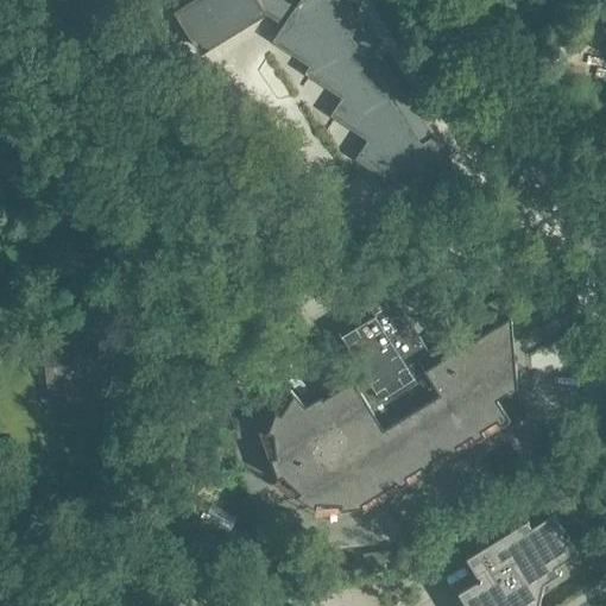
[(203,0),(177,17),(200,52),(259,16),(258,13),(263,10),(289,27),(277,43),(314,68),(309,76),(346,101),(335,118),(371,143),(359,161),(415,197),(430,175),(446,165),(433,143),(430,145),(406,105),(409,103),(408,102),(403,105),(378,64),(379,63),(378,62),(377,62),(352,21),(353,21),(352,19),(351,20),(339,0),(203,0)]
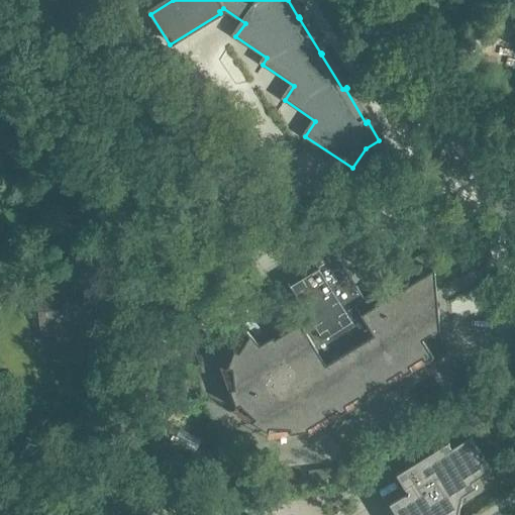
[(38,74),(30,80),(42,92),(49,86),(38,74)]
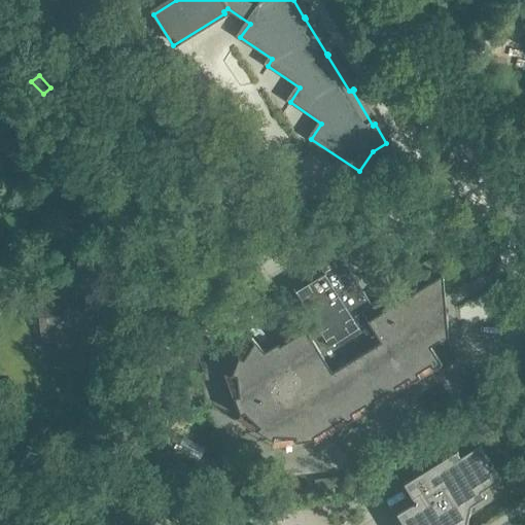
[(328,429),(331,434),(333,433),(329,429),(343,420),(346,424),(352,420),(353,421),(354,420),(351,416),(364,407),(368,411),(374,407),(375,408),(376,407),(373,401),(387,393),(389,397),(395,393),(396,394),(397,393),(394,389),(409,380),(411,384),(418,380),(418,381),(419,380),(416,375),(430,366),(432,371),(440,366),(440,368),(442,366),(430,349),(439,343),(440,345),(442,345),(443,345),(445,345),(446,345),(447,344),(447,343),(448,342),(448,341),(446,316),(444,317),(436,305),(443,302),(444,302),(445,302),(442,277),(368,322),(361,313),(371,308),(362,293),(356,296),(349,286),(344,277),(350,273),(345,266),(340,256),(319,269),(323,276),(294,293),(315,325),(304,333),(280,348),(278,345),(265,354),(251,339),(250,340),(253,345),(243,361),(238,359),(232,376),(231,376),(231,378),(236,379),(239,398),(234,399),(240,417),(239,417),(240,418),(244,416),(259,429),(256,433),(272,443),(272,444),(273,444),(275,439),(294,440),(295,445),(313,442),(313,443),(315,443),(313,439),(328,429)]
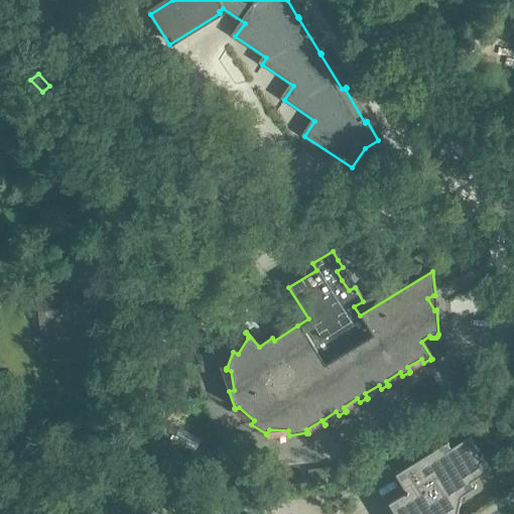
[(80,313),(100,312),(116,312),(115,280),(99,281),(99,283),(61,284),(61,292),(36,293),(38,341),(62,340),(62,332),(80,331),(80,313)]
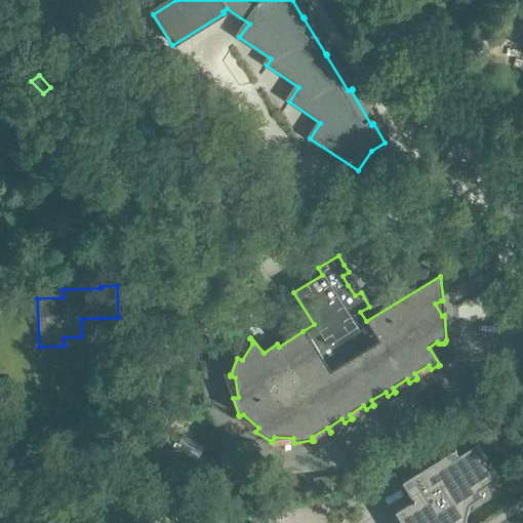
[(466,522),(470,506),(483,497),(480,491),(498,480),(477,445),(458,457),(455,451),(402,484),(411,497),(412,499),(413,499),(414,500),(414,505),(412,505),(411,505),(410,505),(408,506),(395,514),(401,522),(466,522)]
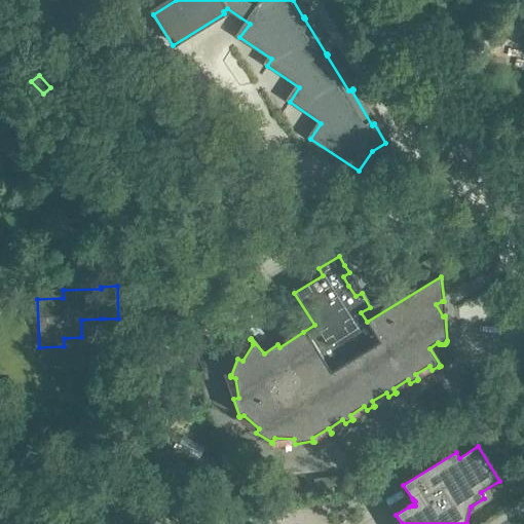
[(312,481),(314,494),(349,490),(347,477),(312,481)]
